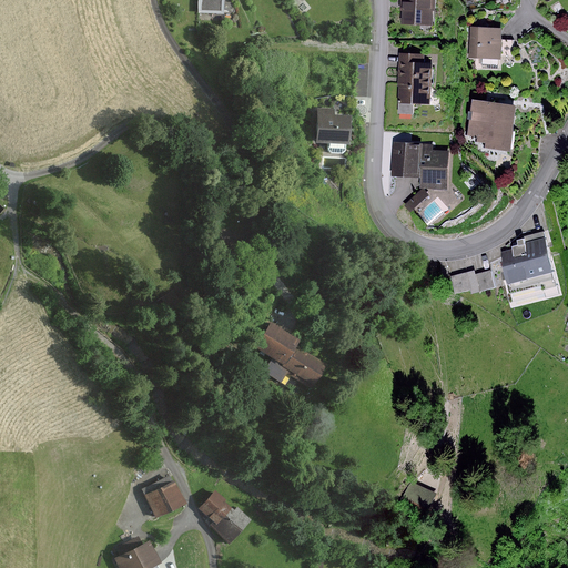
[(198,0),(198,11),(224,13),(224,0),(198,0)]
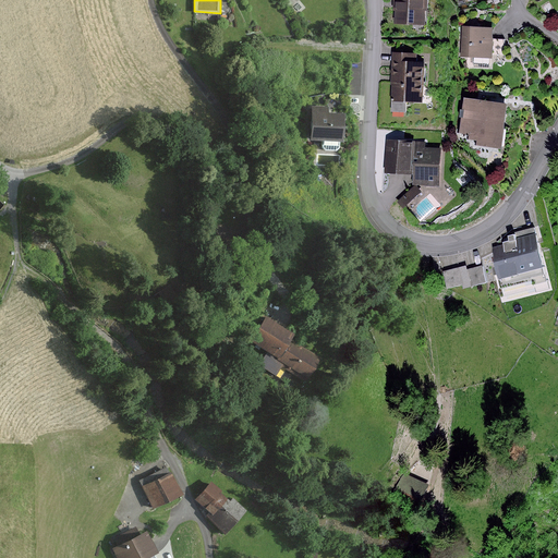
[(426,25),(426,0),(392,0),(392,10),(395,11),(395,24),(426,25)]
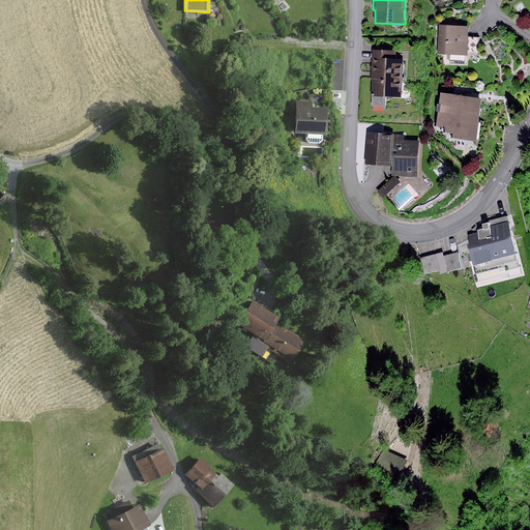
[(468,26),(439,25),(438,54),(449,54),(449,64),(466,65),(468,26)]
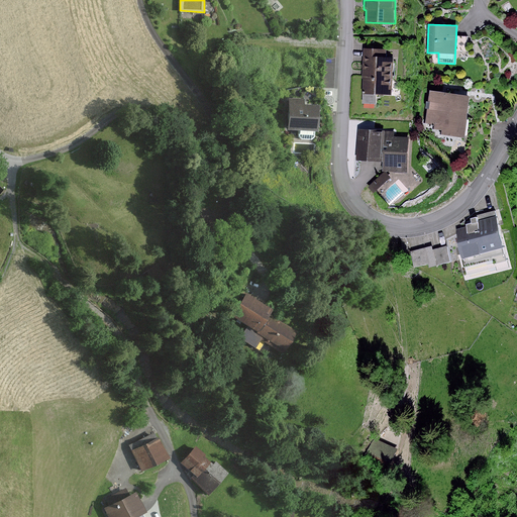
[(364,48),(363,56),(386,57),(386,49),(364,48)]
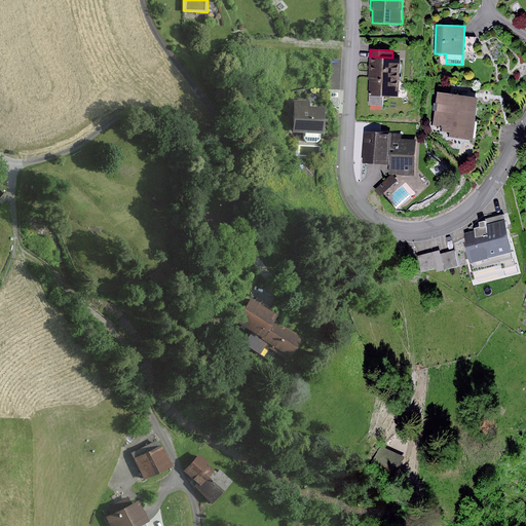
[(392,58),(369,57),(369,65),(367,67),(369,69),(368,96),(398,97),(400,59),(392,58)]
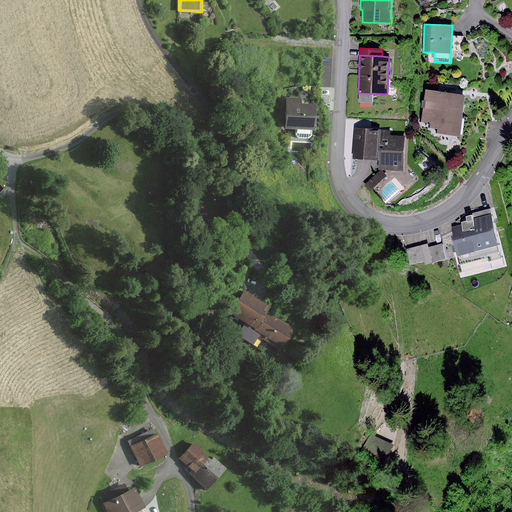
[(465,95),(425,90),(421,122),(429,123),(429,128),(436,129),(436,133),(460,136),(465,95)]
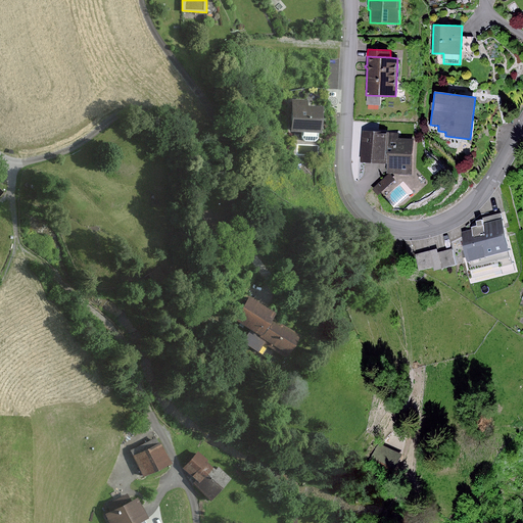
[(288,132),(319,133),(320,106),(290,105),(288,132)]
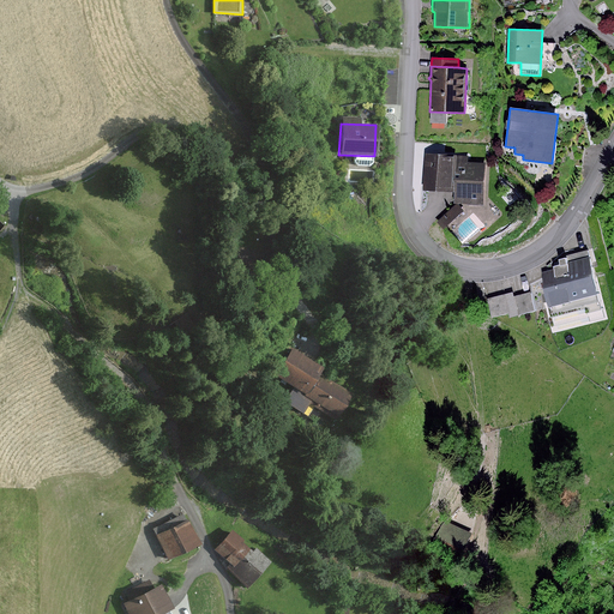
[(468,156),(425,154),(422,191),(455,192),(453,203),(482,205),(485,163),(468,162),(468,156)]
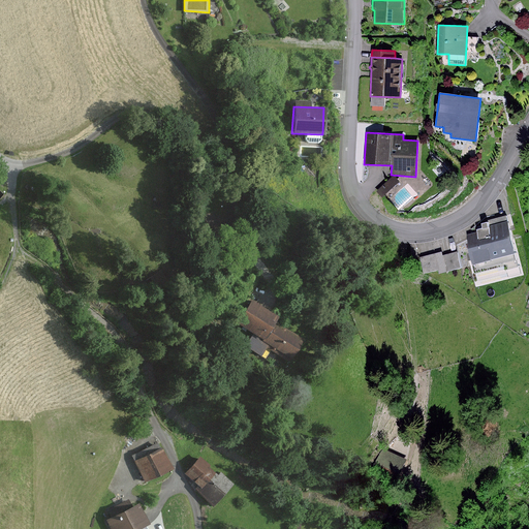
[(393,177),(376,191),(381,197),(398,182),(393,177)]
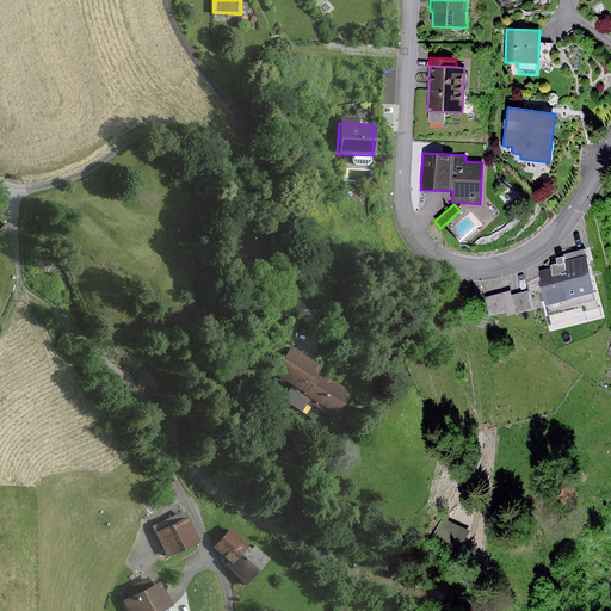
[(550,269),(538,272),(554,328),(600,316),(584,251),(555,259),(556,264),(550,266),(550,269)]
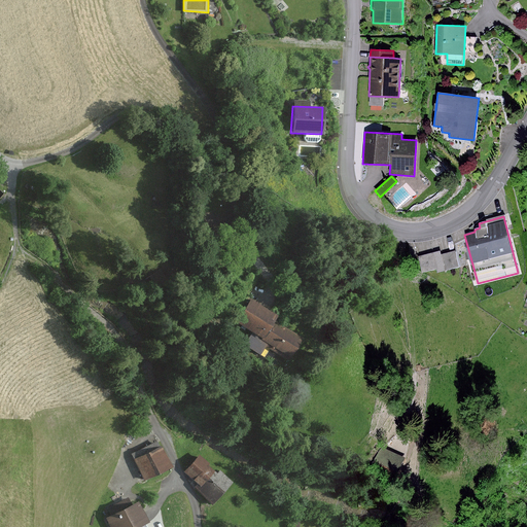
[(445,272),(441,255),(440,251),(431,253),(436,270),(437,274),(445,272)]
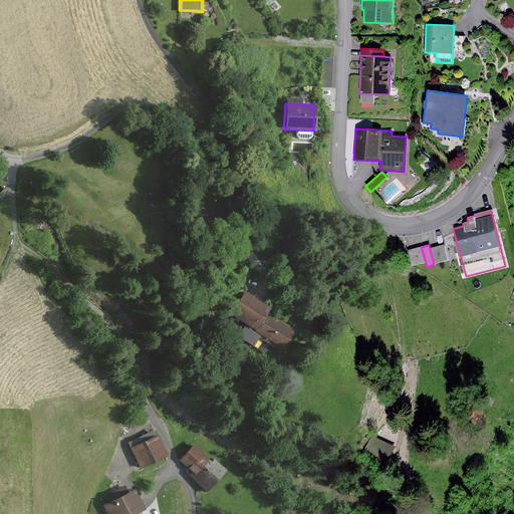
[(444,245),(430,249),(434,265),(448,261),(444,245)]
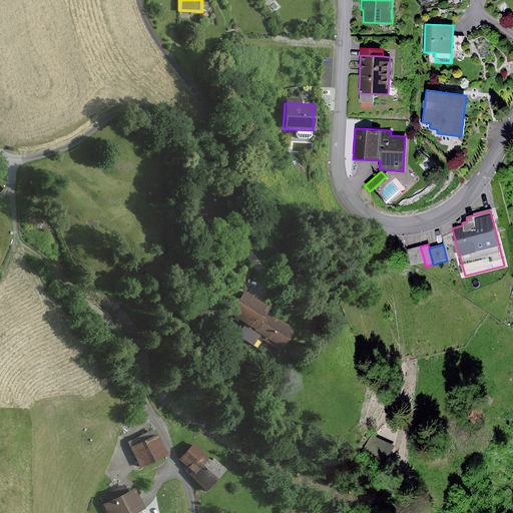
[(420,246),(406,249),(411,267),(425,263),(420,246)]
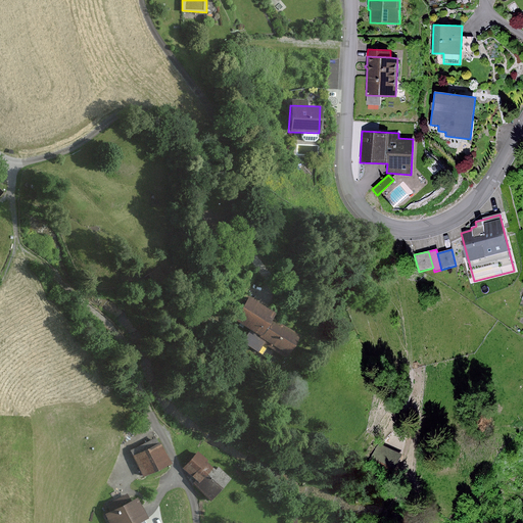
[(242,299),(227,320),(241,330),(234,339),(252,352),(259,343),(276,354),(286,339),(260,322),(265,316),(242,299)]
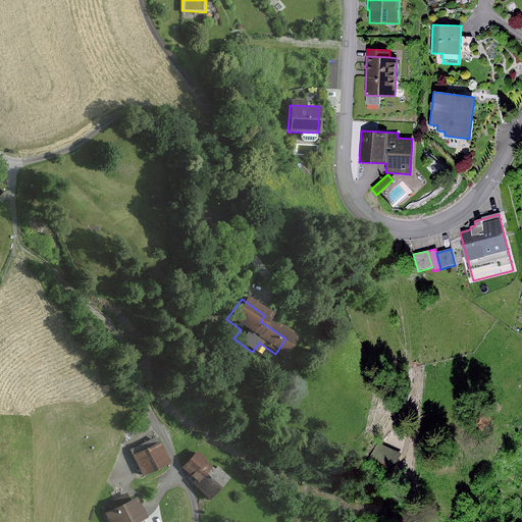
[(371,458),(396,468),(404,450),(379,439),(371,458)]
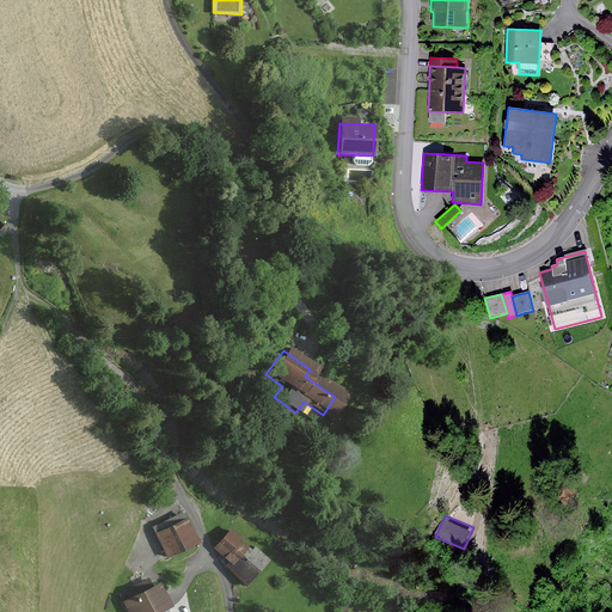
[(185,520),(154,531),(163,555),(194,544),(185,520)]
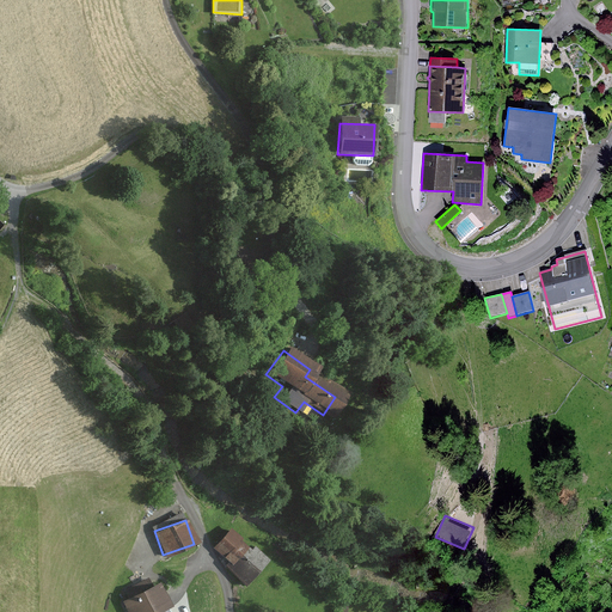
[(248,551),(230,532),(213,548),(246,583),(267,563),(252,548),(248,551)]
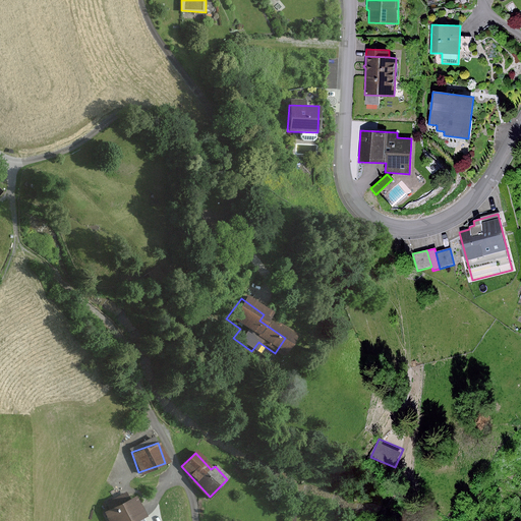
[(133,498),(103,511),(107,520),(134,520),(142,518),(133,498)]
